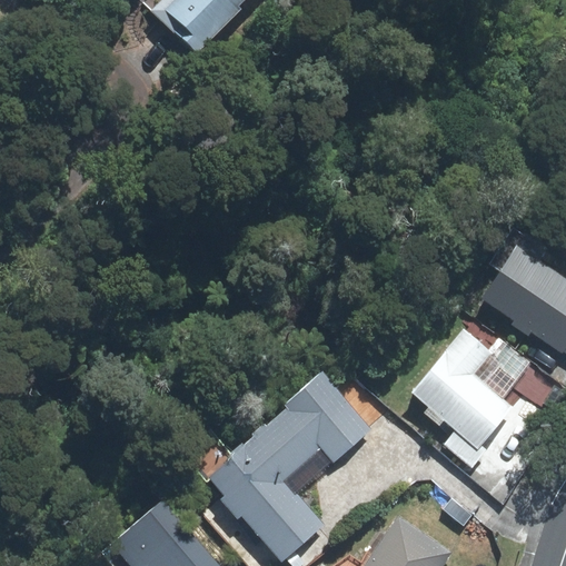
[(162,0),(151,12),(197,57),(240,12),(247,19),(265,0),(162,0)]
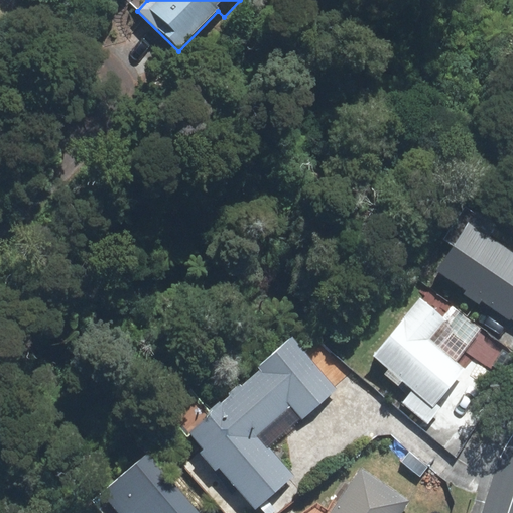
[(512,250),(467,220),(434,269),(512,319),(512,250)]
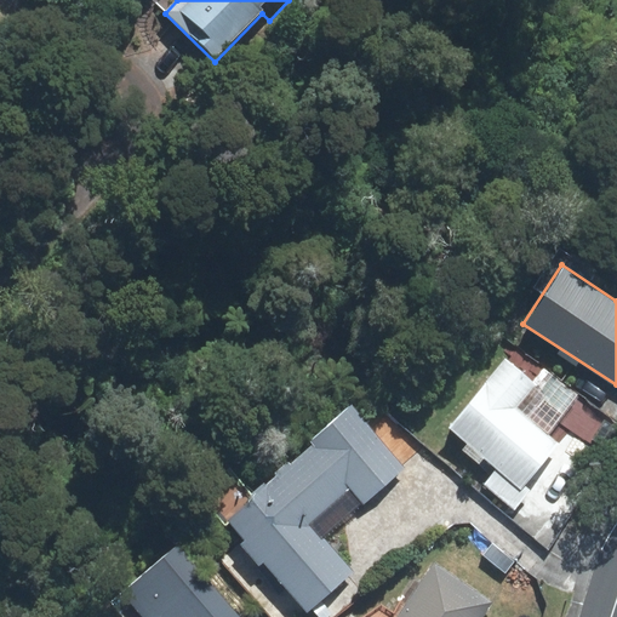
[(547,393),(503,356),(445,427),(495,468),(483,483),(514,509),(531,489),(526,485),(561,441),(529,415),(547,393)]
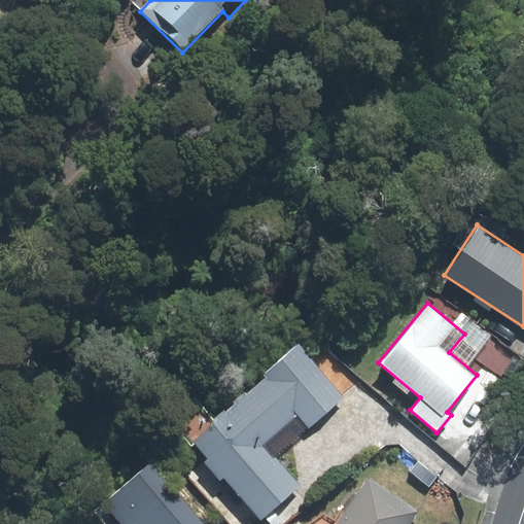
[(298,346),(190,444),(262,521),(301,485),(277,459),(345,396),(298,346)]
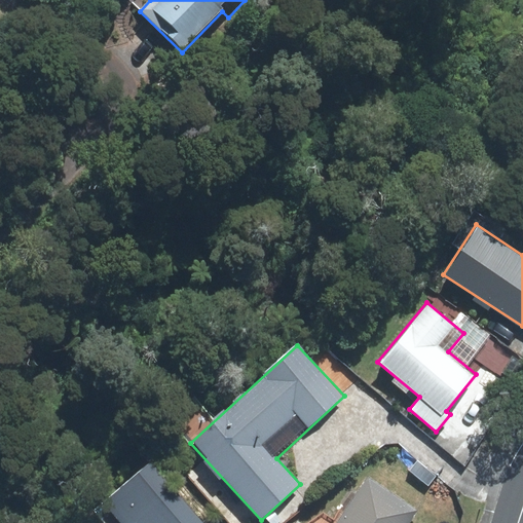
[(208,522),(149,456),(100,499),(120,522),(208,522)]
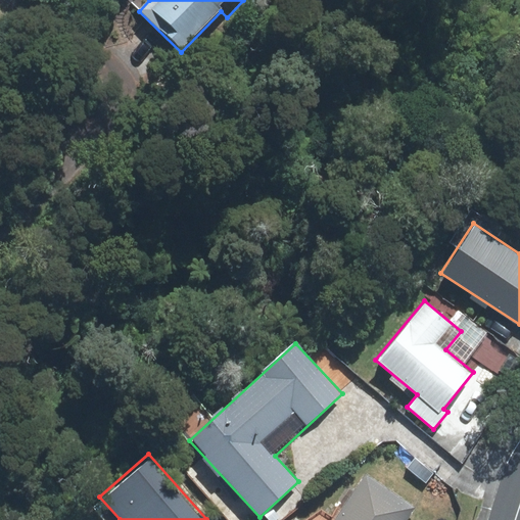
[(366,471),(332,519),(410,519),(419,507),(366,471)]
